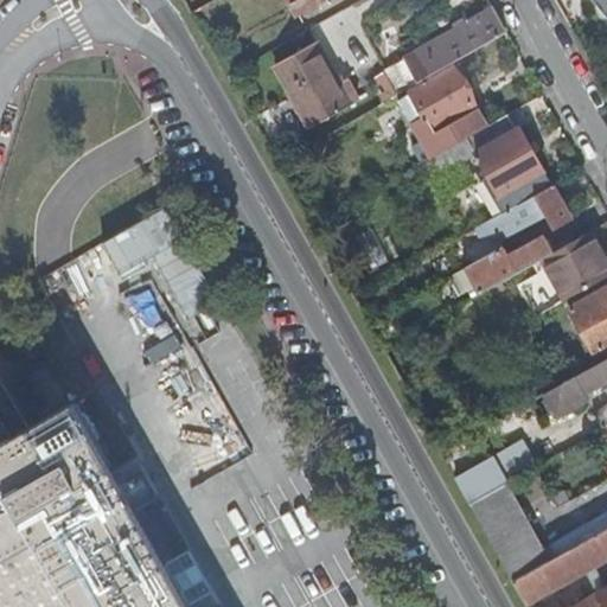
[(289,0),(296,12),(315,0),(289,0)]
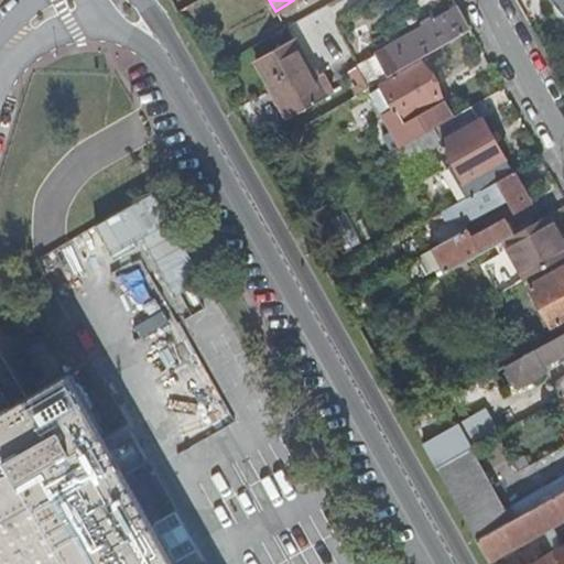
[(367,80),(370,87),(418,61),(470,31),(457,8),(358,65),(367,80)]
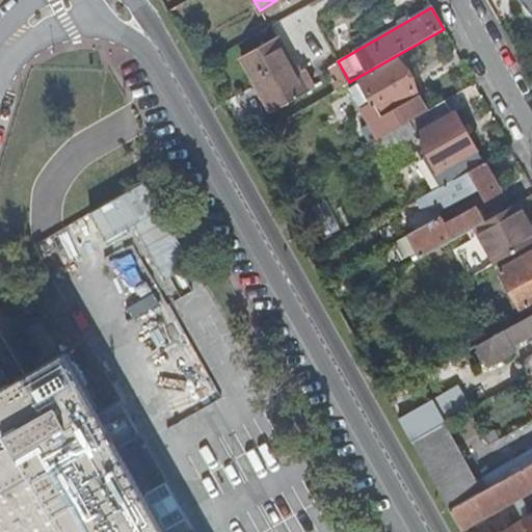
[(295,72),(275,36),(241,55),(271,110),(306,90),(314,86),(303,68),(295,72)]
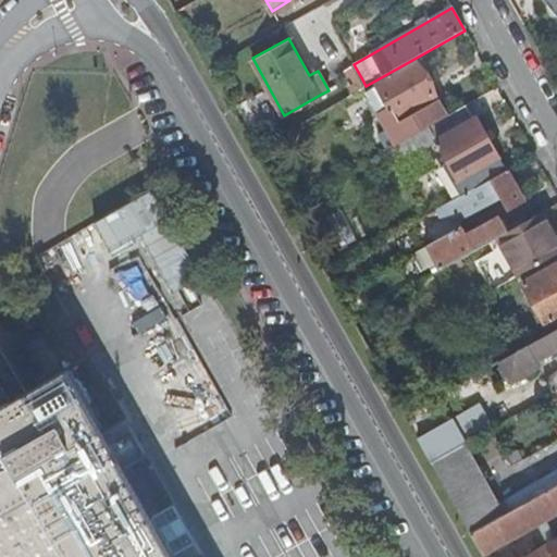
[(211,48),(200,53),(209,69),(220,62),(211,48)]
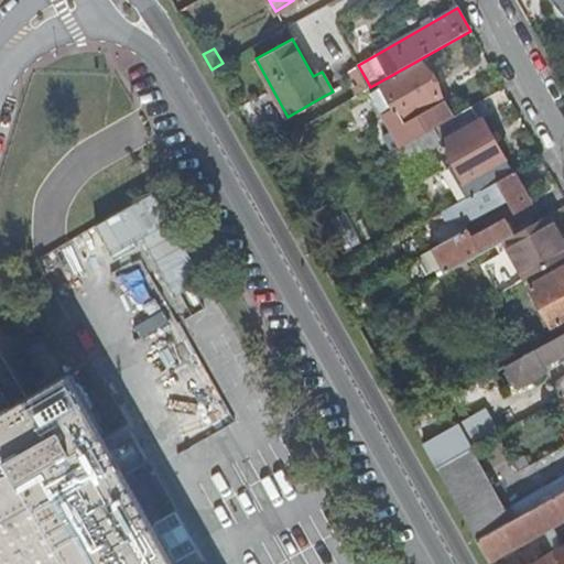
[(391,130),(400,145),(452,117),(442,100),(424,110),(422,106),(440,96),(421,63),(382,85),(394,108),(382,116),(391,130)]
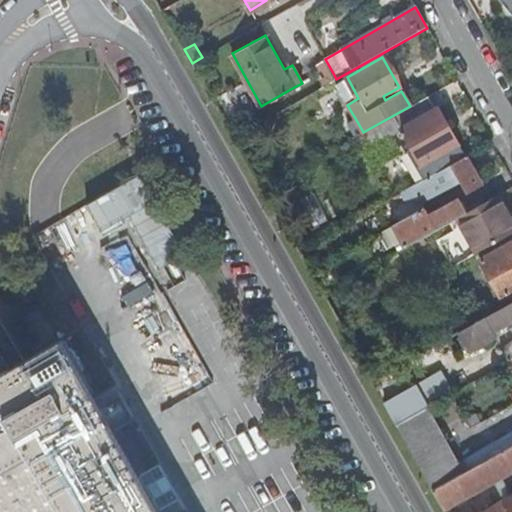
[(333,73),(325,59),(316,64),(320,71),(323,70),(326,77),(333,73)]
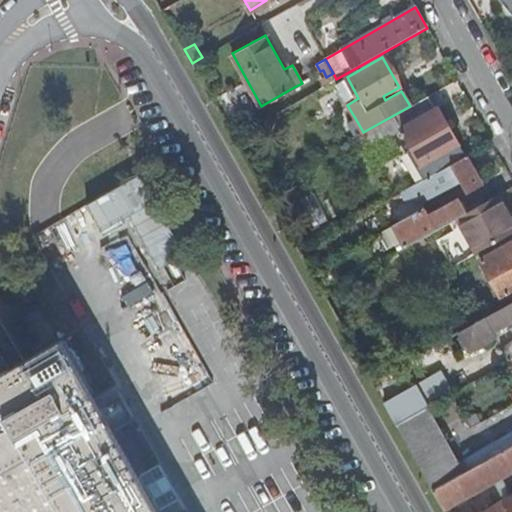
[(323,86),(336,79),(333,73),(326,77),(320,80),(323,86)]
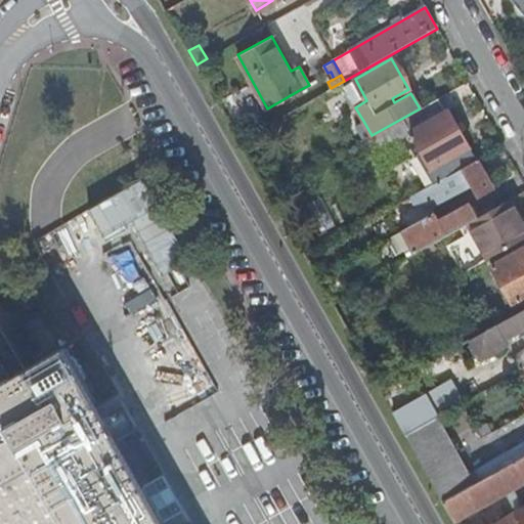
[(366,100),(355,79),(343,86),(355,107),(366,100)]
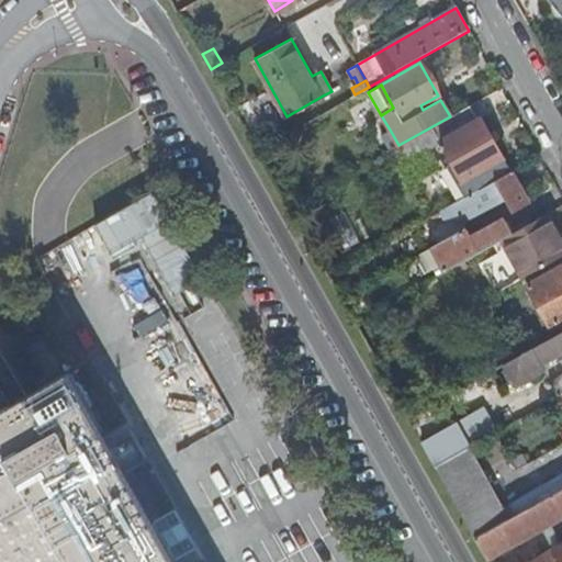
[(450,116),(398,145),(406,158),(440,141),(452,163),(447,166),(464,197),(487,183),(510,171),(479,117),(479,119),(470,105),(450,116)]
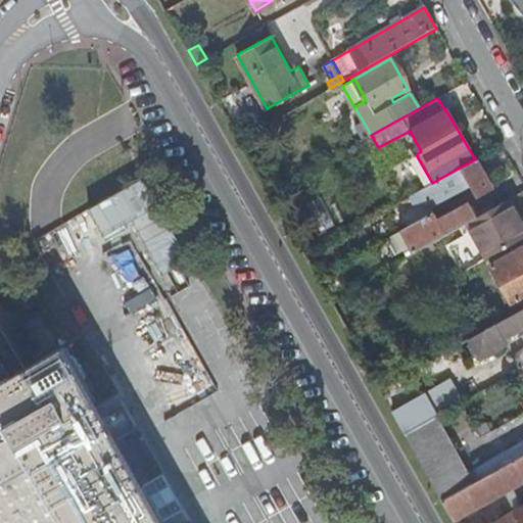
[(353,126),(362,140),(371,135),(363,121),(353,126)]
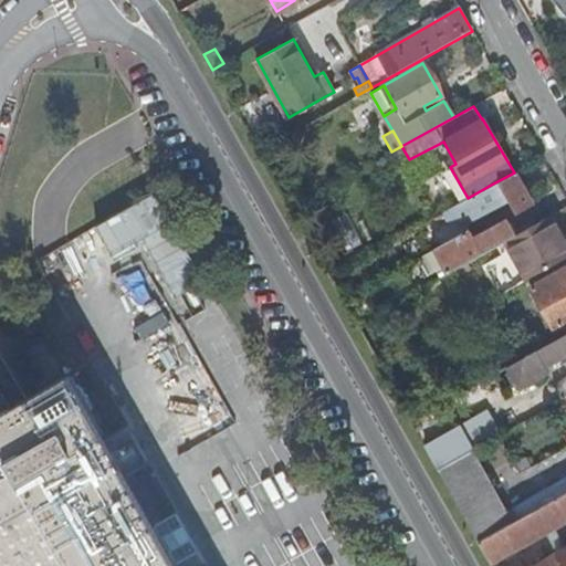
[(276,146),(282,157),(291,153),(284,142),(276,146)]
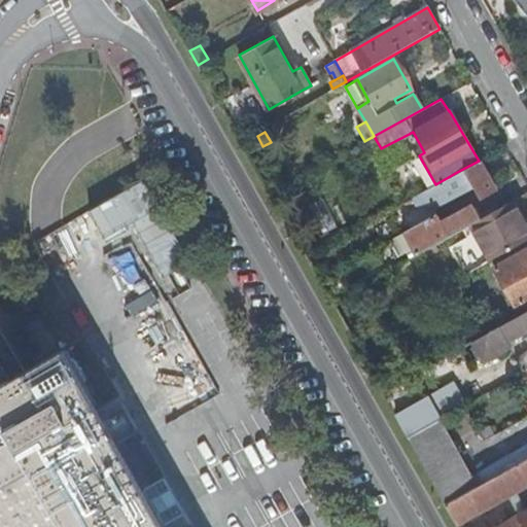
[(495,189),(479,161),(457,172),(435,184),(420,194),(424,201),(437,194),(442,200),(452,195),(453,196),(472,184),(481,199),(495,189)]
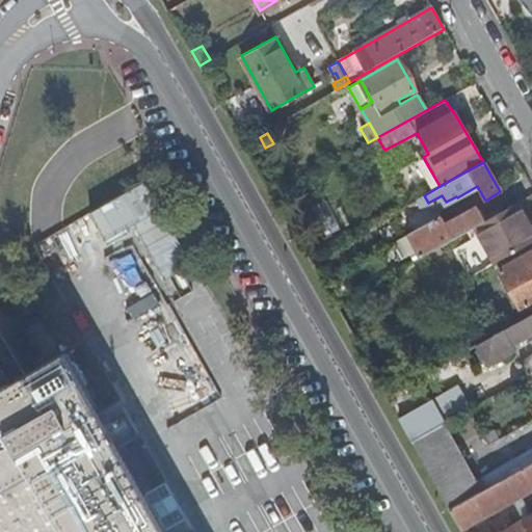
[(413,202),(407,205),(410,211),(416,208),(413,202)]
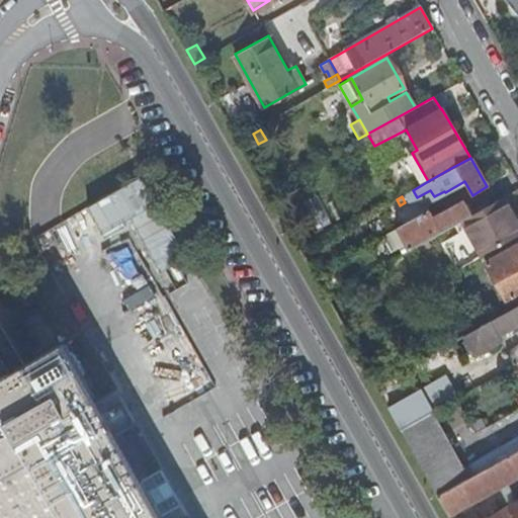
[(464,220),(484,255),(512,239),(517,235),(517,223),(513,214),(511,216),(501,199),(470,216),(464,220)]
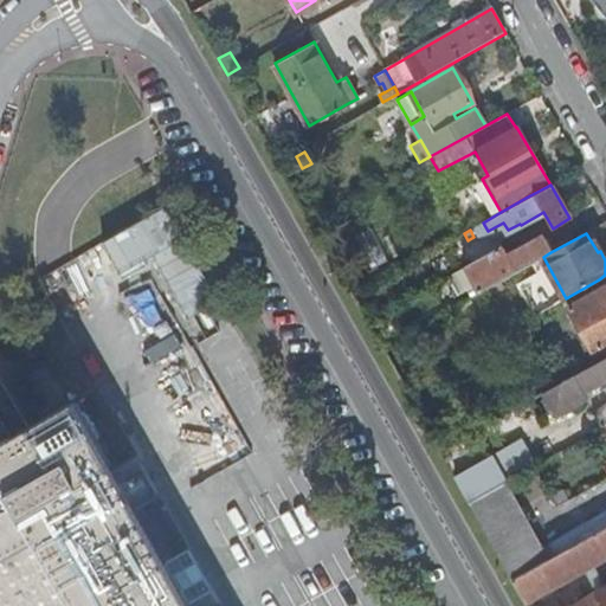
[(464,268),(477,294),(543,257),(550,252),(542,238),(507,257),(501,247),(464,268)]
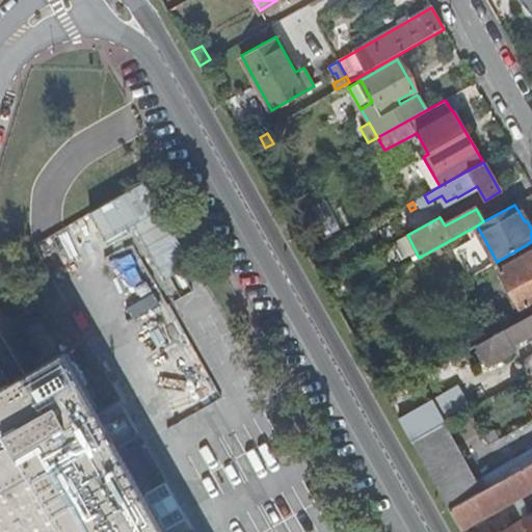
[(399,239),(411,262),(419,258),(407,235),(399,239)]
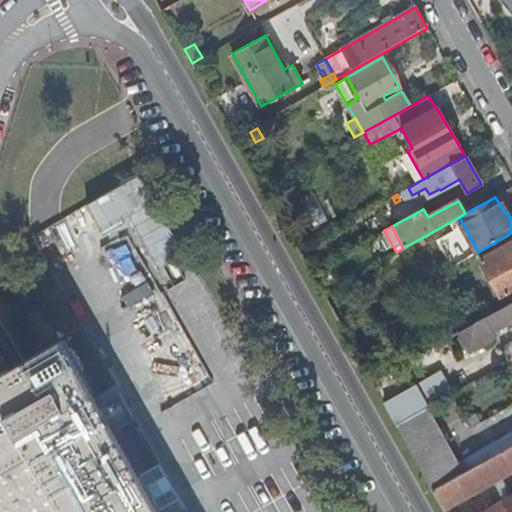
[(511,243),(480,260),(505,306),(511,301),(511,295),(511,293),(511,292),(511,243)]
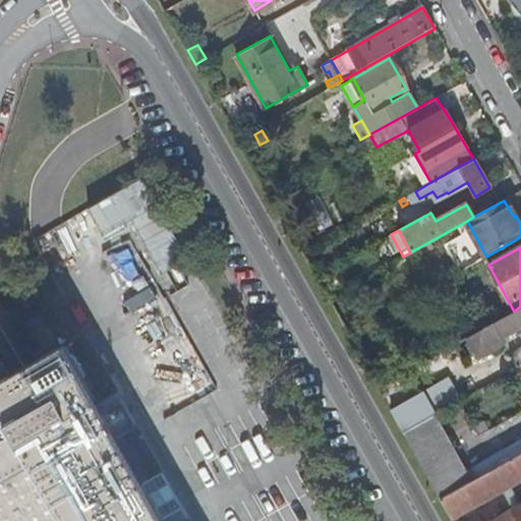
[(520,306),(514,311),(467,337),(468,341),(467,344),(472,353),(476,354),(477,357),(500,344),(504,338),(503,336),(520,325),(520,346),(509,353),(517,367),(520,365),(520,306)]
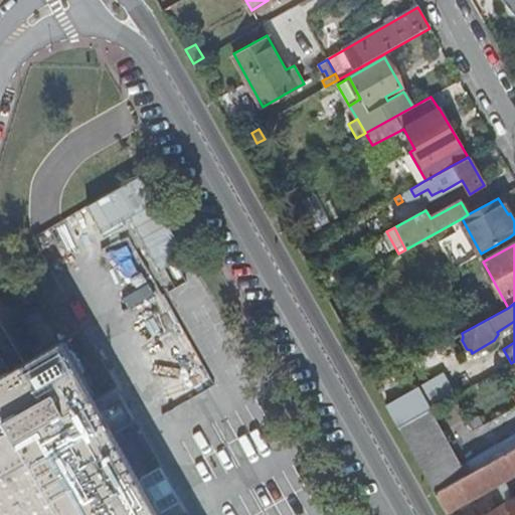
[(0,356),(8,370),(23,362),(0,322),(0,356)]
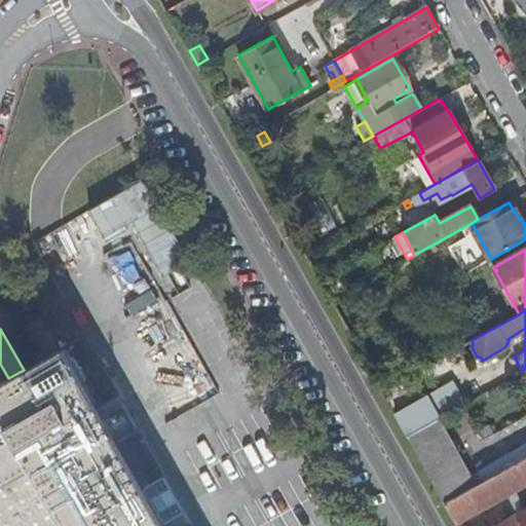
[(8,378),(0,382),(0,525),(161,525),(63,348),(24,370),(8,378)]
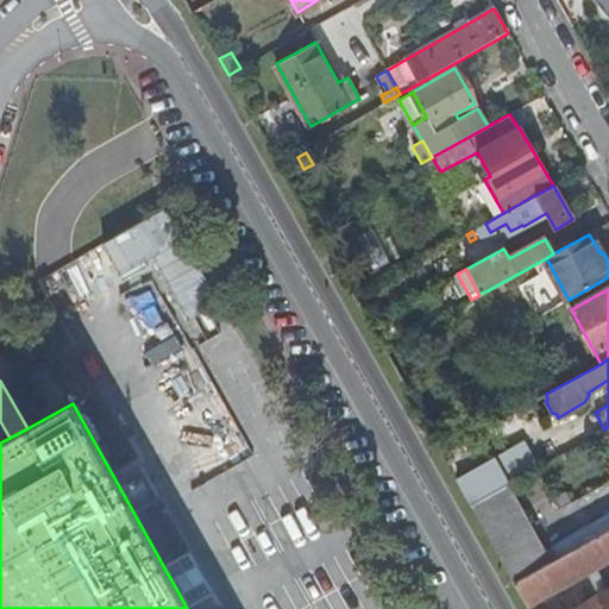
[(494,460),(458,481),(471,504),(507,484),(494,460)]
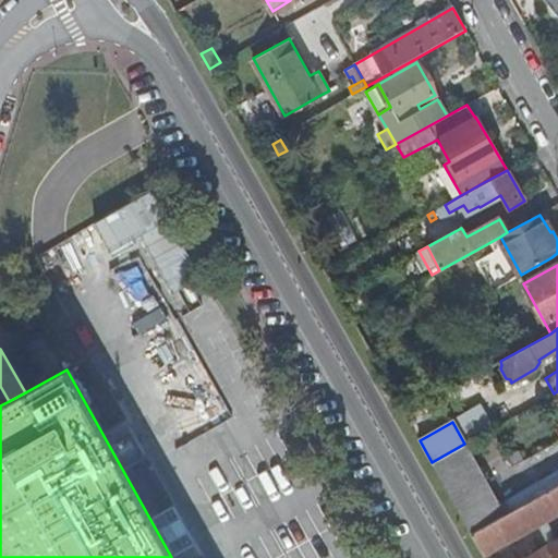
[(464,444),(432,462),(472,534),(557,485),(557,470),(499,504),(464,444)]
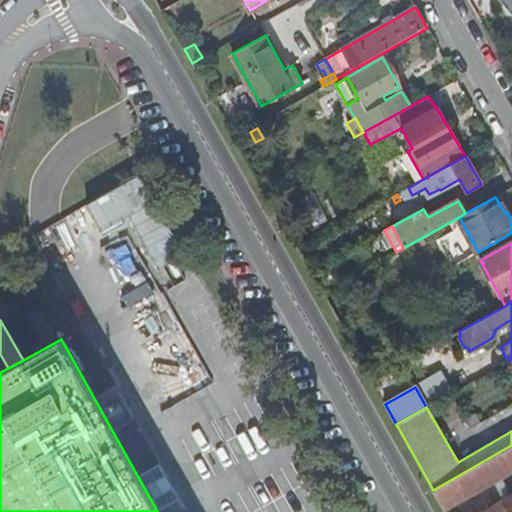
[(511,445),(433,490),(445,511),(511,511),(511,495),(482,511),(452,511),(449,506),(511,470),(511,445)]
